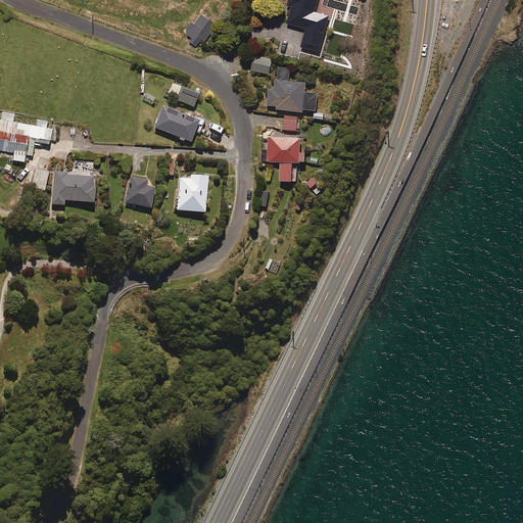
[(287,0),(287,4),(291,5),(286,24),(305,29),(300,47),(319,52),(329,15),(314,12),(317,0),(287,0)]
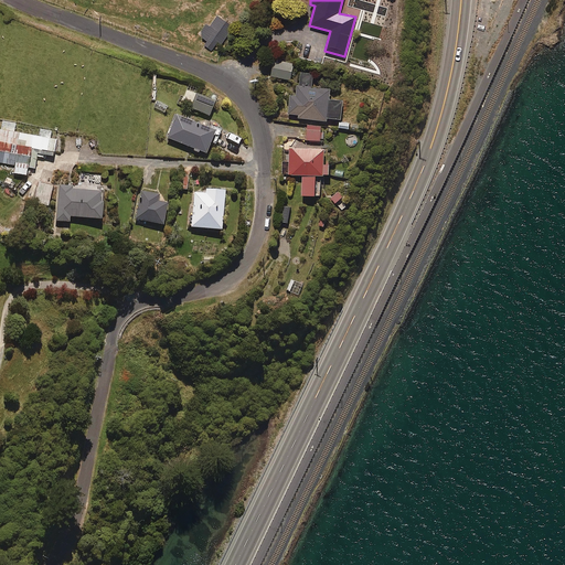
[(234,25),(216,14),(210,25),(206,23),(199,34),(208,41),(204,45),(212,50),(217,41),(223,44),(234,25)]
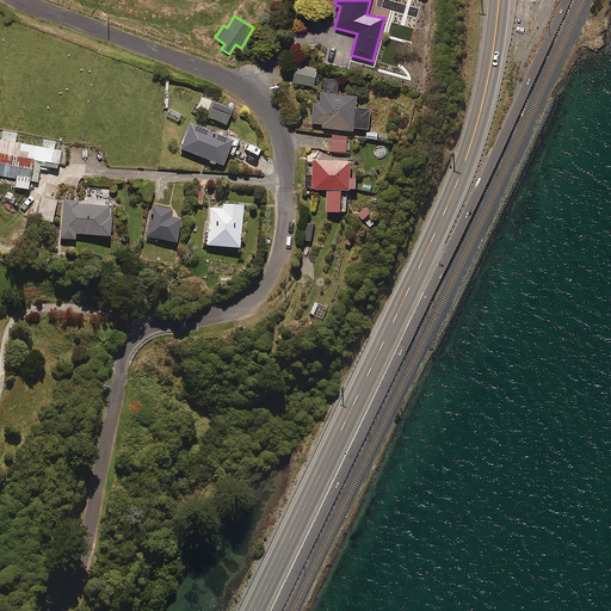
[(318,68),(296,63),(292,82),(314,86),(318,68)]
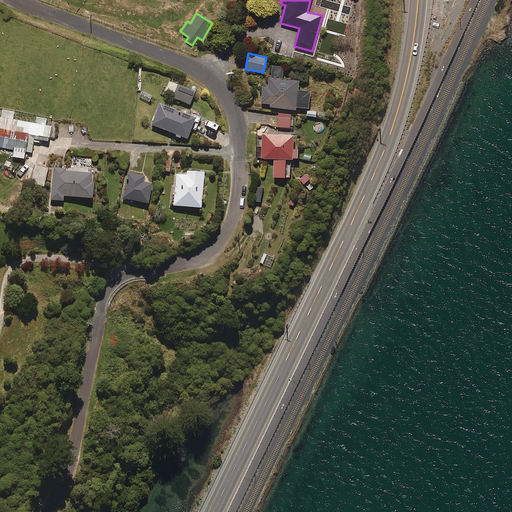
[(283,66),(272,65),(271,77),(269,77),(268,86),(263,86),(262,102),(270,103),(270,107),(296,109),(296,106),(309,107),(310,90),(298,90),(299,79),(282,78),(283,66)]
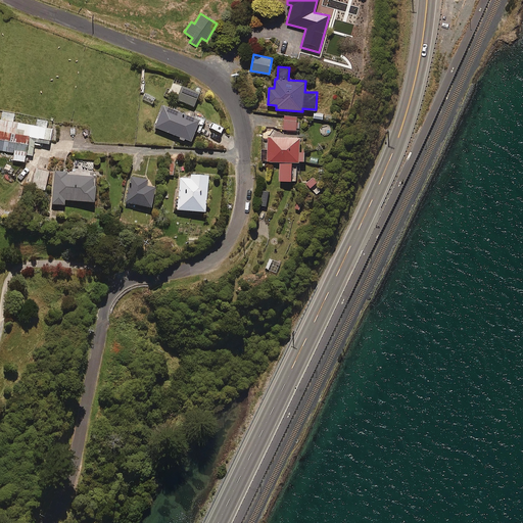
[(198,93),(181,87),(176,100),(193,106),(198,93)]
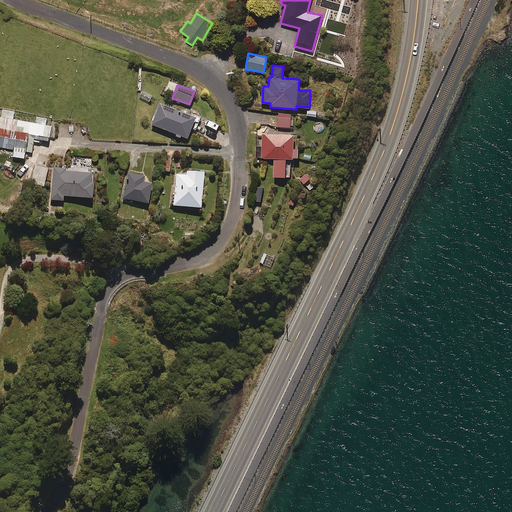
[(194,118),(159,104),(150,125),(186,139),(194,118)]
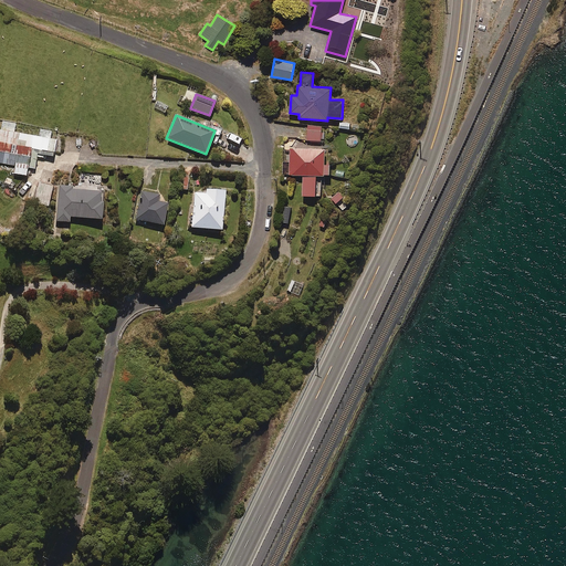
[(0,142),(53,152),(60,153),(62,140),(49,138),(51,129),(1,121),(0,127),(0,142)]
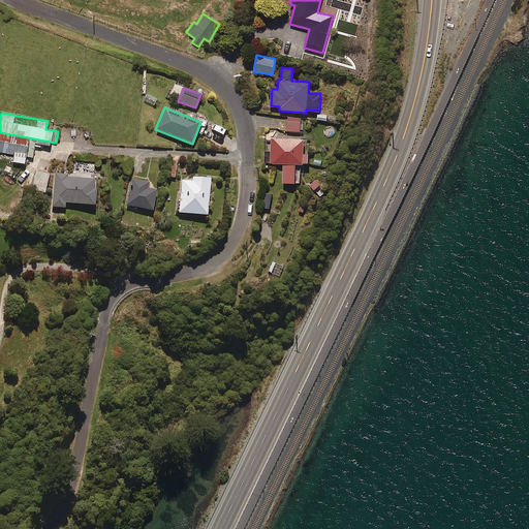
[(301,118),(287,117),(286,131),(300,132),(301,118)]
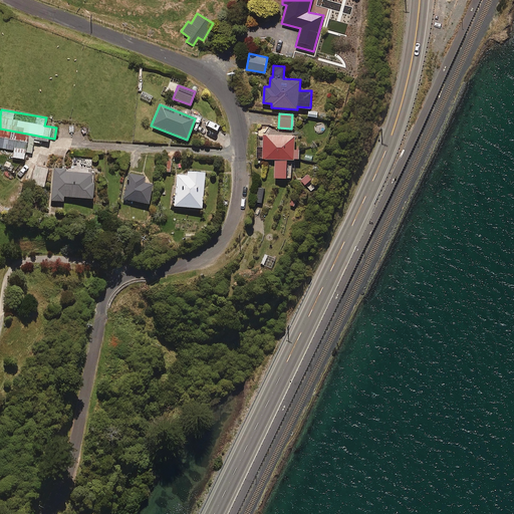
[(48,138),(0,129),(0,148),(5,149),(3,157),(23,160),(24,152),(31,154),(33,140),(47,142),(48,138)]
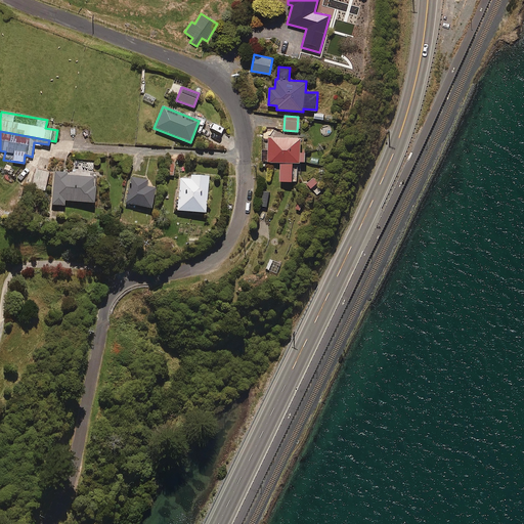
[(279,162),(297,162),(305,162),(305,151),(300,151),(300,137),(268,137),(268,150),(262,149),(261,161),(279,162)]
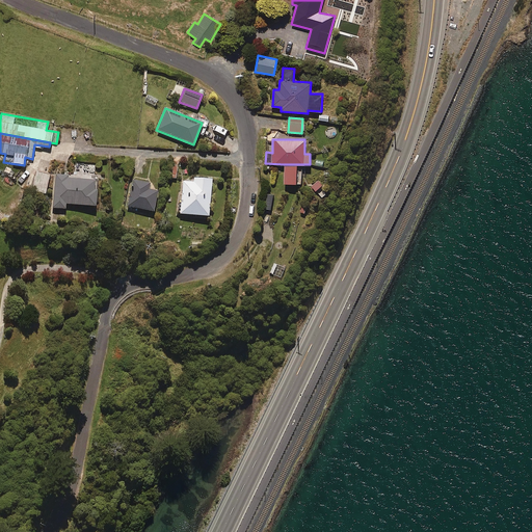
[(176,179),(179,161),(170,159),(168,178),(176,179)]
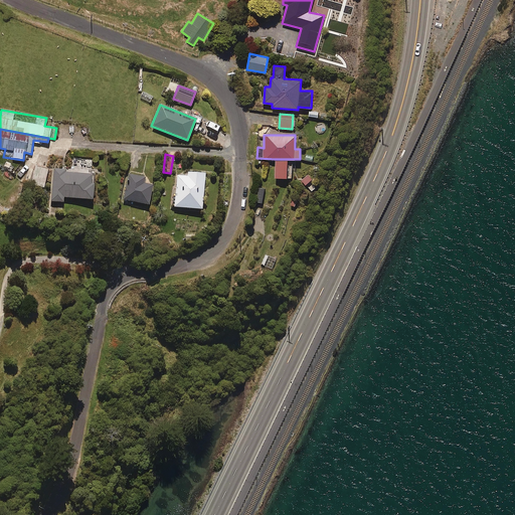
[(92,158),(74,157),(74,170),(53,169),(50,201),(62,202),(63,197),(92,199),(93,178),(91,178),(92,158)]
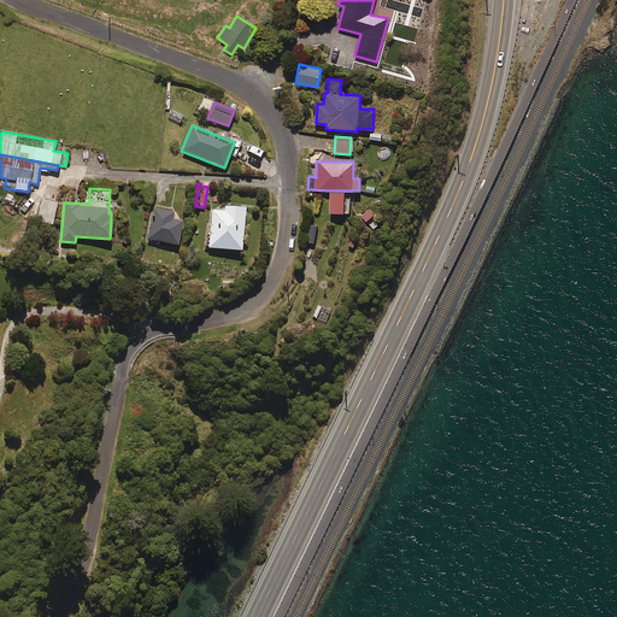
[(350,191),(329,191),(329,212),(350,213),(350,191)]
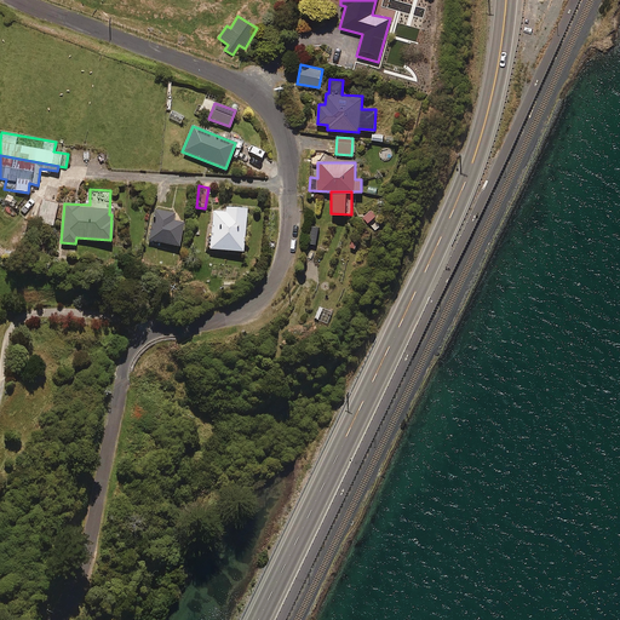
[(57,204),(41,200),(36,222),(52,225),(57,204)]
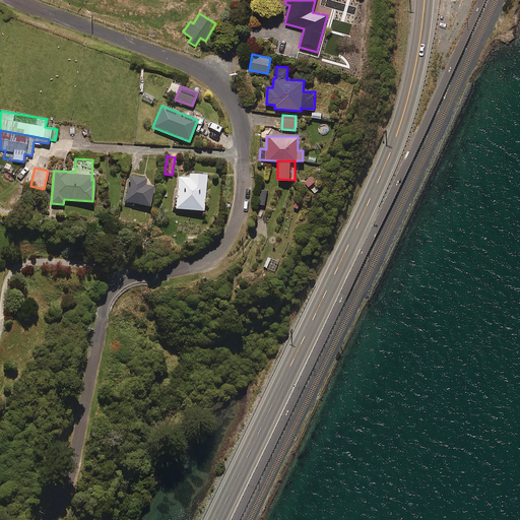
[(206,175),(178,173),(176,209),(203,211),(206,175)]
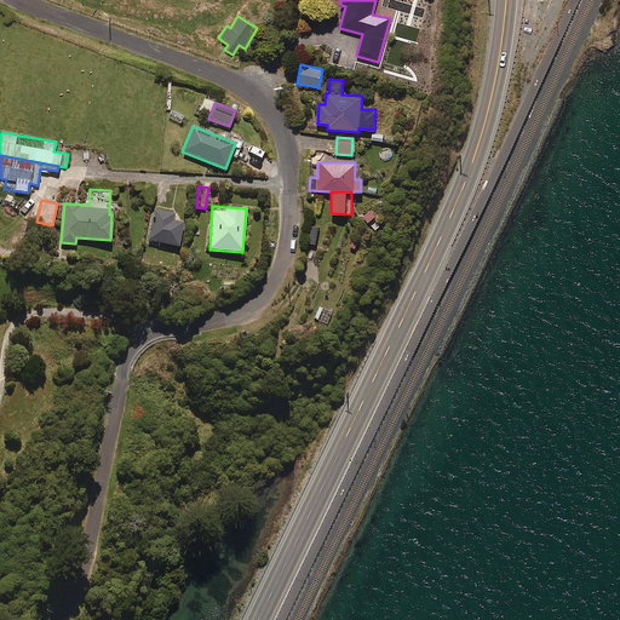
[(173,213),(154,210),(148,240),(178,246),(183,223),(171,220),(173,213)]
